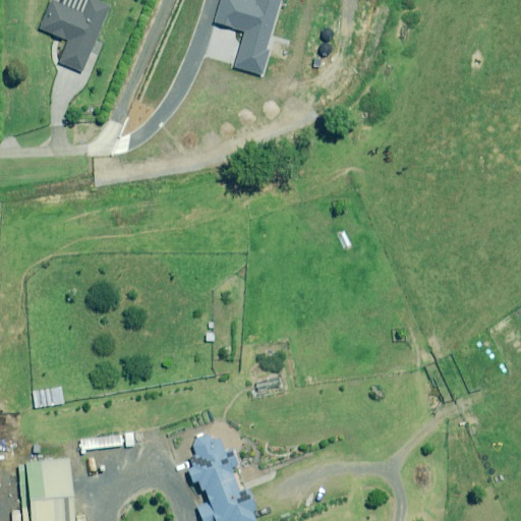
[(110,7),(94,0),(87,0),(81,13),(52,0),(40,29),(68,41),(59,62),(82,72),(110,7)]
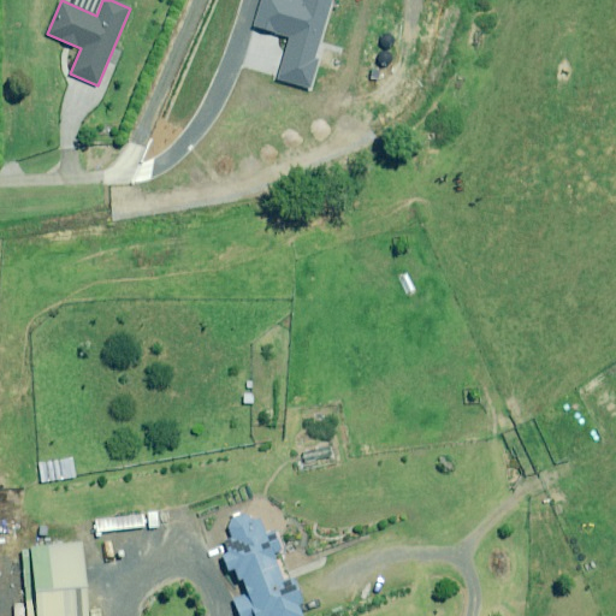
[(253,498),(249,486),(226,495),(230,505),(253,498)]
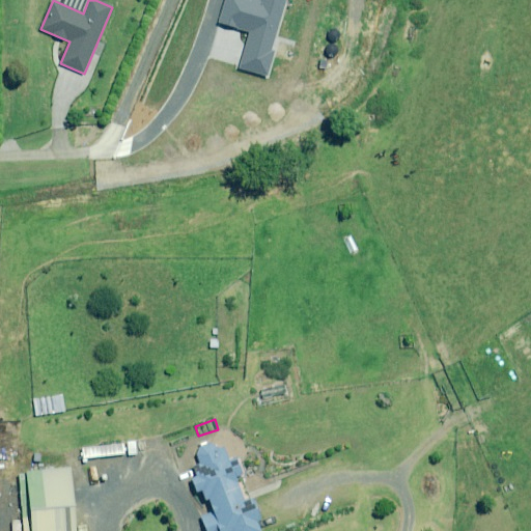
[(458,452),(459,441),(448,441),(448,451),(458,452)]
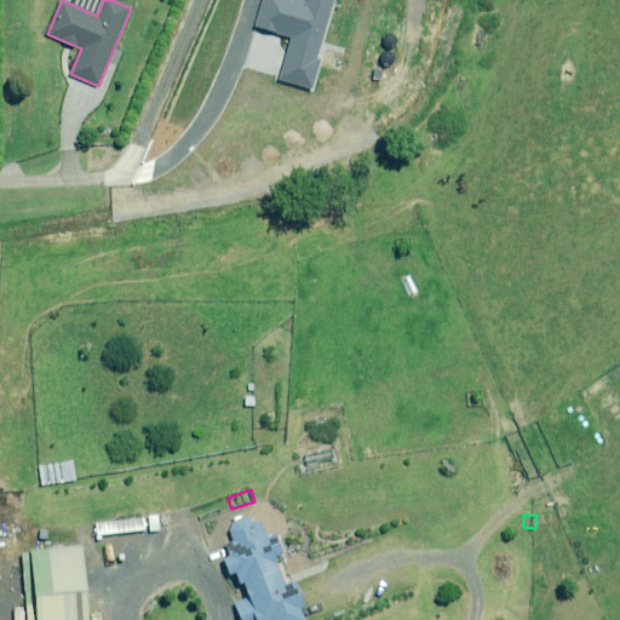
[(303,619),(297,603),(302,602),(294,583),(286,586),(275,558),(285,555),(276,534),(267,538),(263,530),(263,527),(262,524),(259,523),(258,521),(256,520),(252,518),(250,517),(247,517),(245,517),(241,518),(239,520),(236,521),(235,523),(234,526),(233,528),(231,530),(231,534),(231,537),(233,539),(234,541),(225,545),(230,556),(223,560),(229,575),(233,574),(237,586),(244,584),(250,597),(235,603),(241,619),(303,619)]
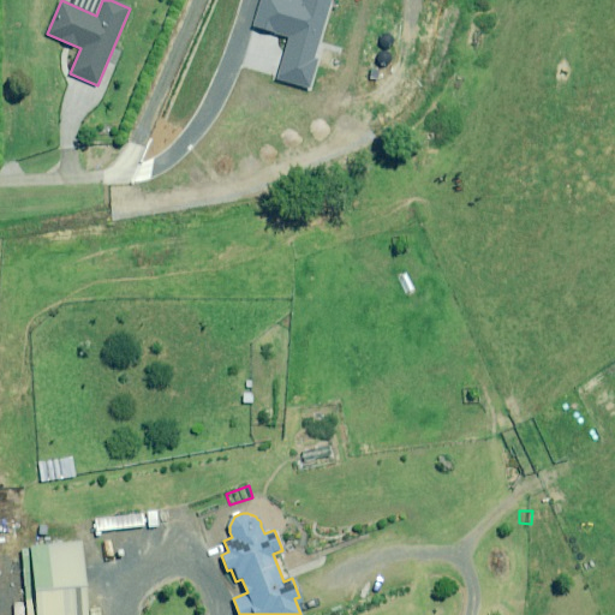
[(88,614),(82,533),(22,538),(27,614),(88,614)]
